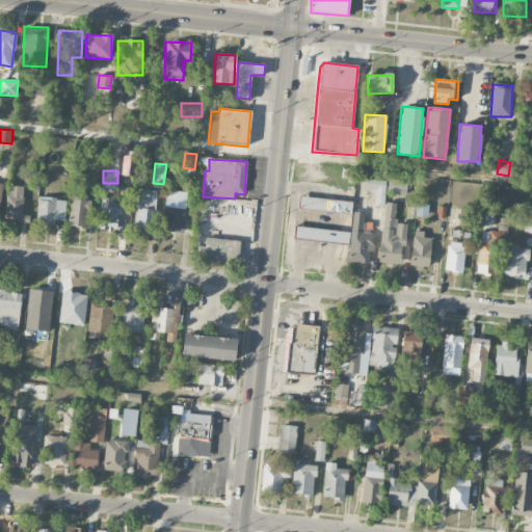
[(406,193),(407,180),(388,179),(387,192),(406,193)]
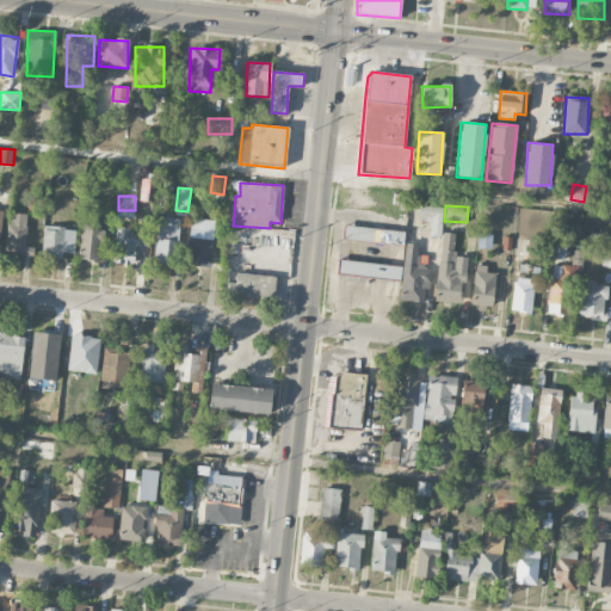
[(443,207),(420,207),(420,221),(432,222),(432,236),(442,236),(443,207)]
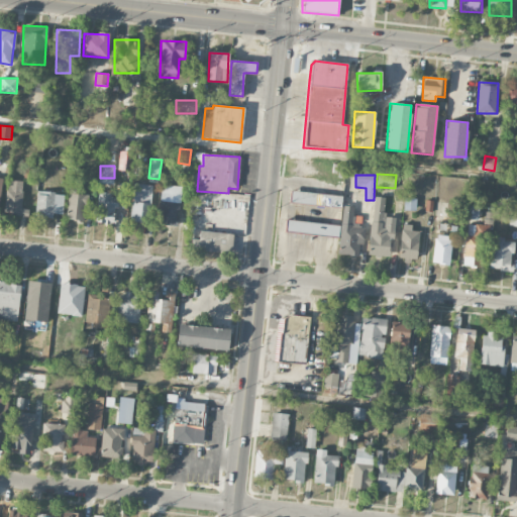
[(28,217),(29,209),(21,208),(24,182),(8,180),(4,214),(28,217)]
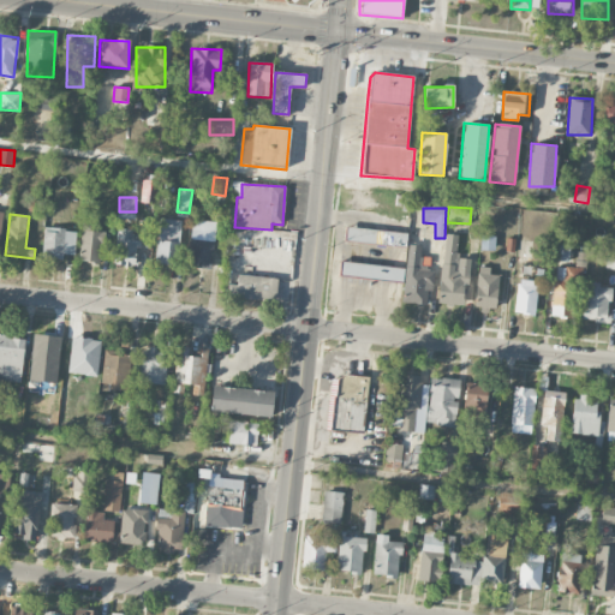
[(180,264),(181,220),(159,219),(157,263),(180,264)]
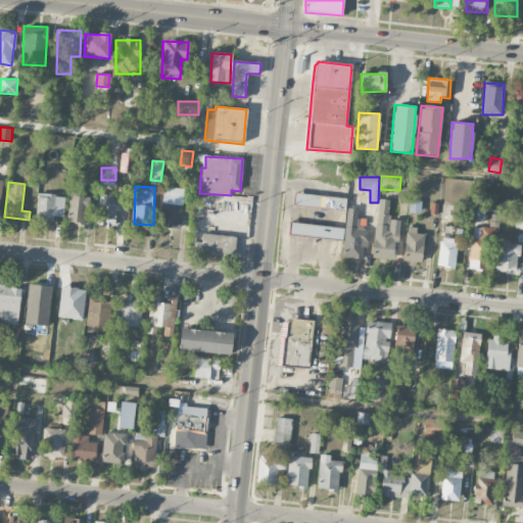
[(180,229),(185,189),(163,187),(158,227),(180,229)]
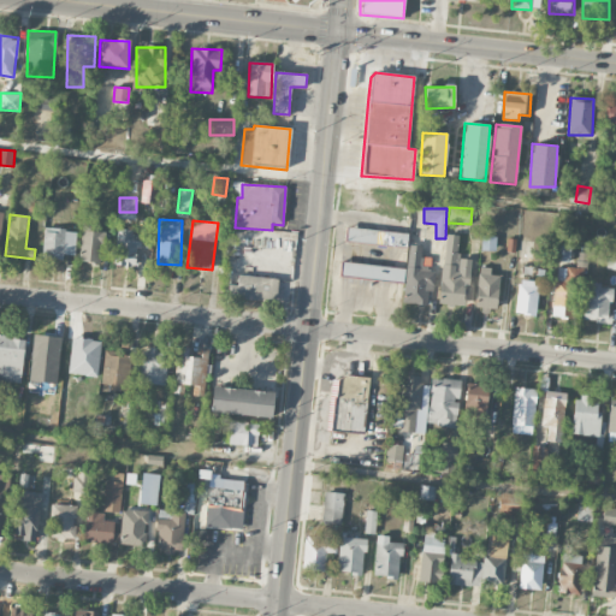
[(98,231),(98,223),(82,223),(80,262),(101,264),(104,231),(98,231)]
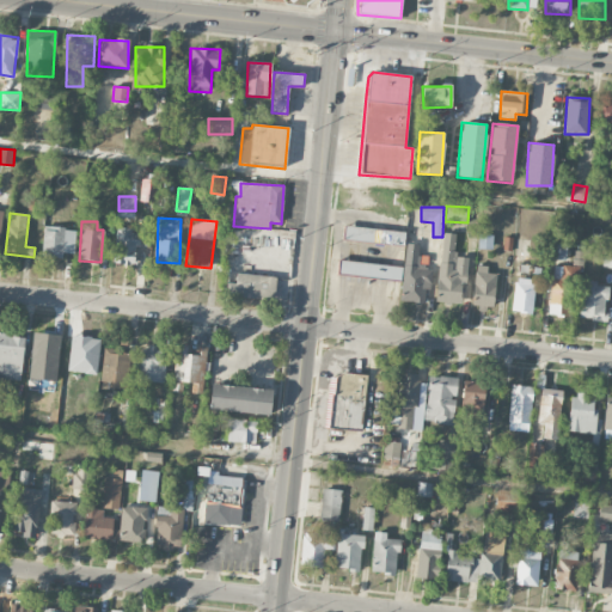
[(404,232),(344,226),(343,240),(403,245),(404,232)]
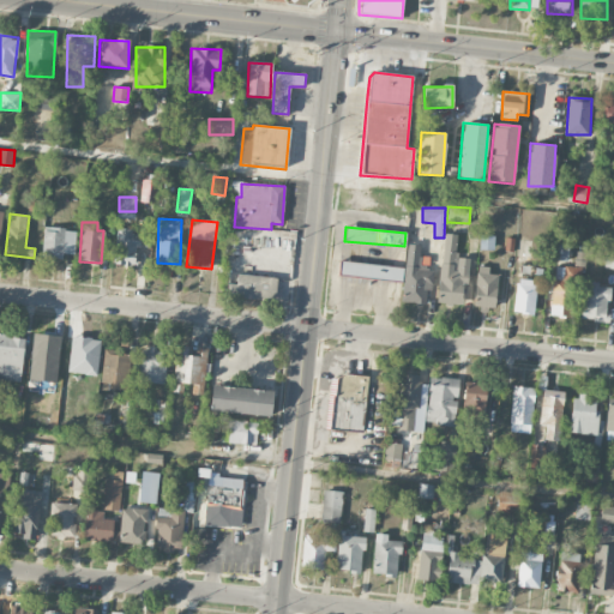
[(43,258),(64,258),(64,254),(74,254),(76,229),(44,228),(43,258)]
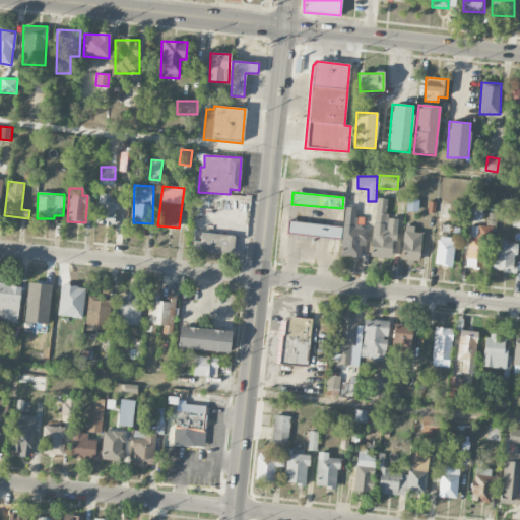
[(115,209),(127,210),(127,196),(98,195),(96,224),(115,225),(115,209)]
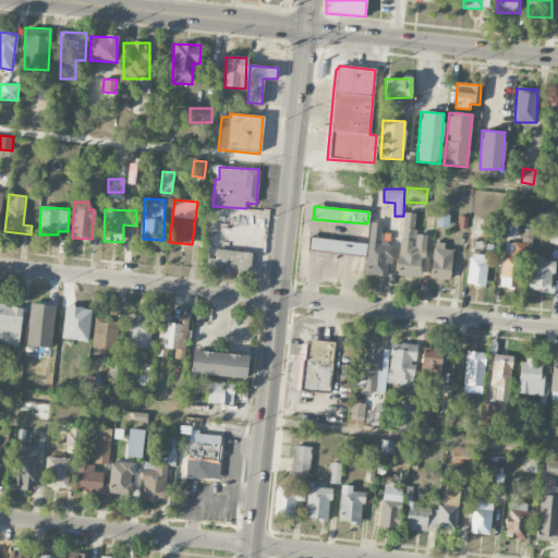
[(415,214),(402,213),(399,276),(422,278),(425,235),(414,234),(415,214)]
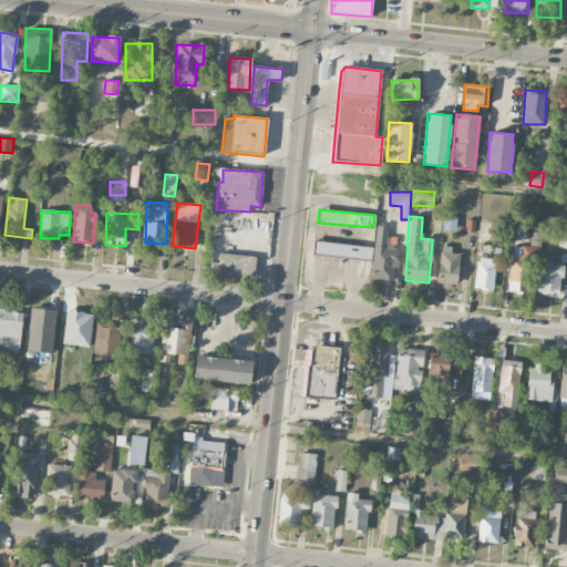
[(456,232),(456,218),(443,217),(443,230),(456,232)]
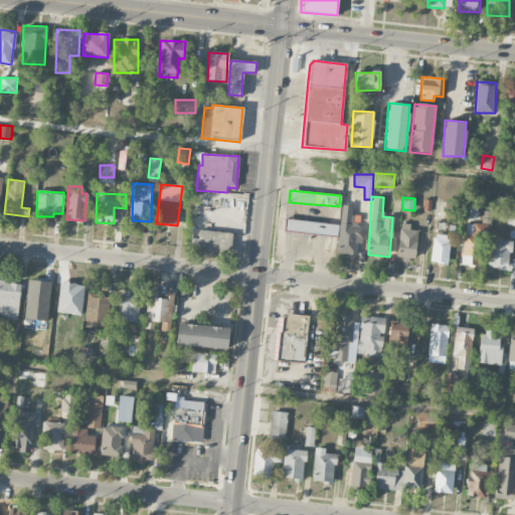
[(462,217),(476,219),(478,204),(465,202),(462,217)]
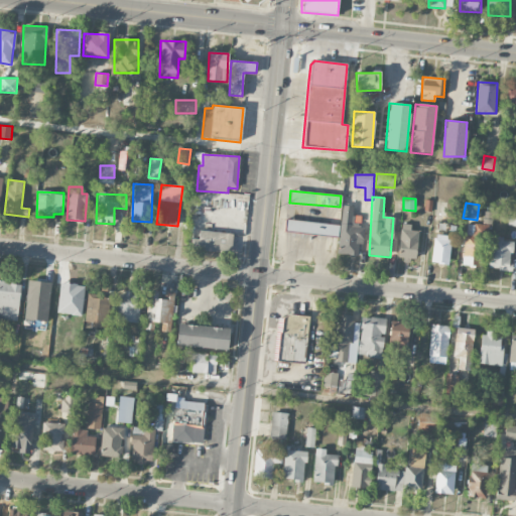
[(338,254),(360,256),(363,227),(355,226),(356,215),(352,215),(353,207),(343,206),(338,254)]
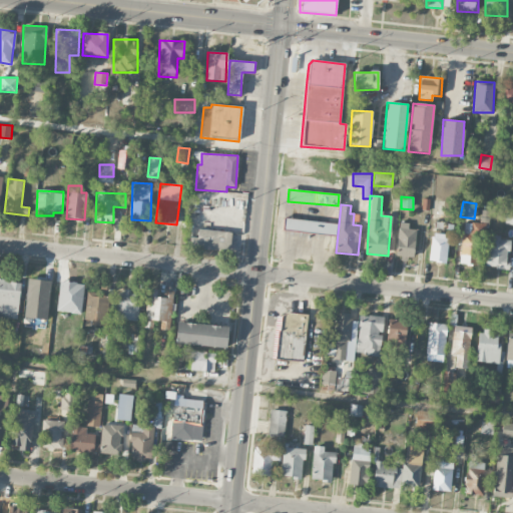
[(283,218),(337,224),(335,236),(282,230),(283,218)]
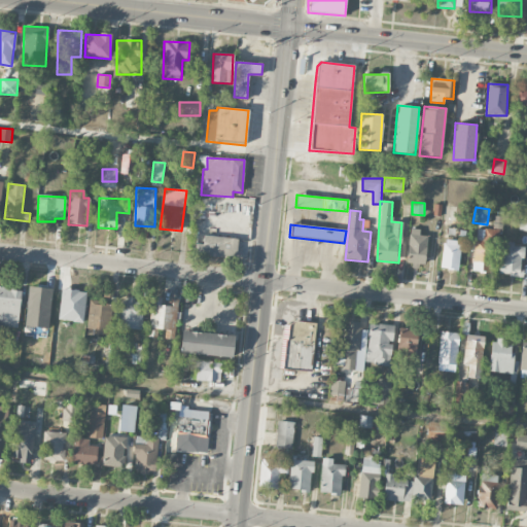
[(427,236),(419,236),(420,229),(409,229),(407,262),(425,264),(427,236)]
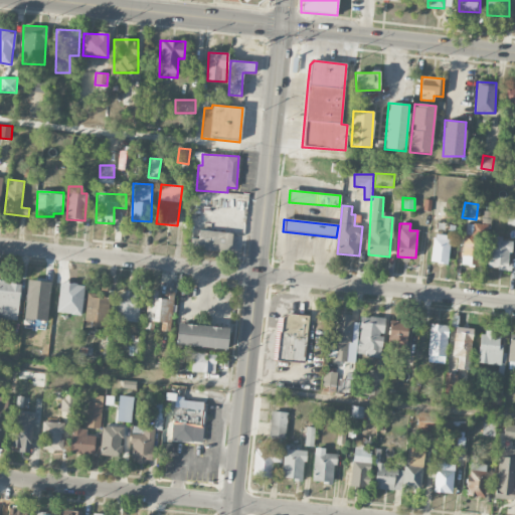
[(191,238),(191,249),(230,251),(231,232),(199,231),(199,238),(191,238)]
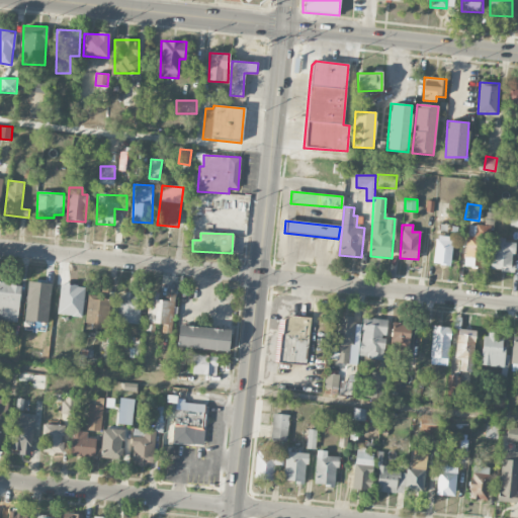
[(450,265),(452,237),(436,236),(433,263),(450,265)]
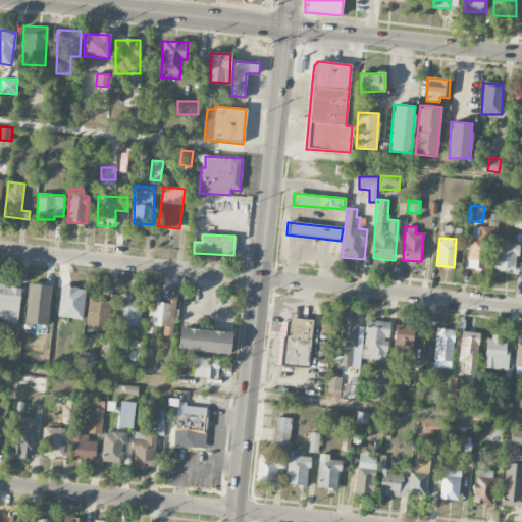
[(487,242),(472,239),(466,267),(480,270),(487,242)]
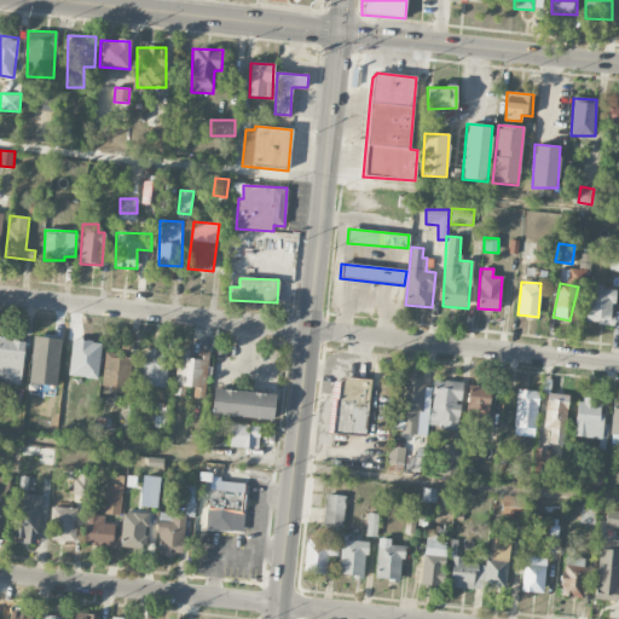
[(588,324),(612,324),(614,290),(603,289),(603,285),(589,284),(588,324)]
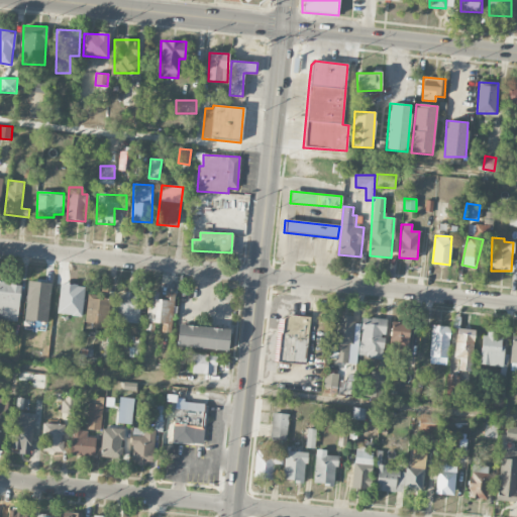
[(0,319),(18,321),(20,284),(0,282),(0,319)]
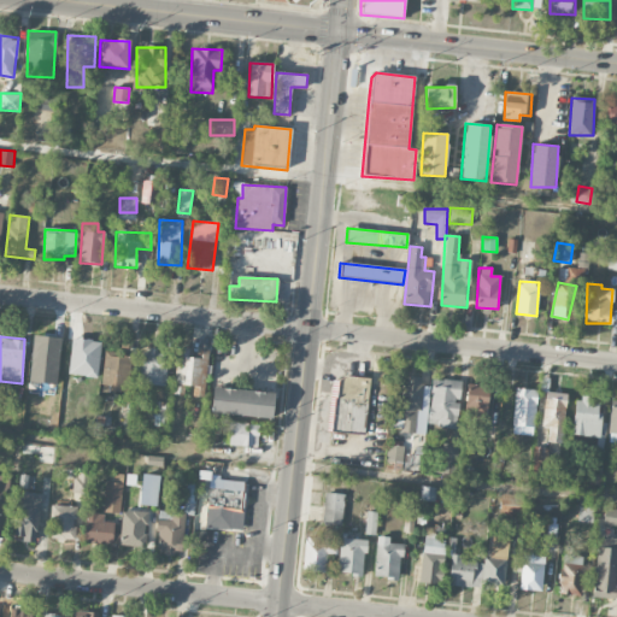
[(69,375),(98,377),(101,341),(72,338),(69,375)]
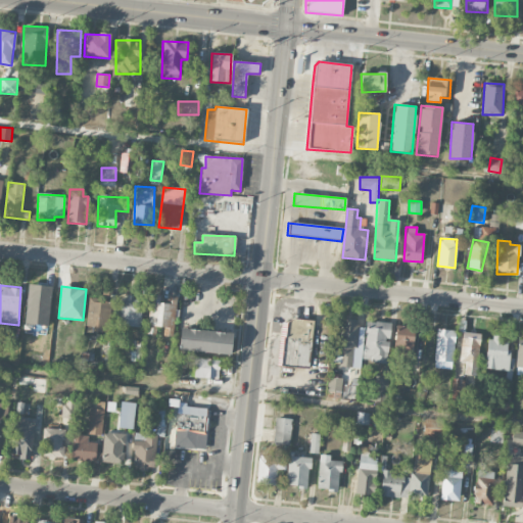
[(27,311),(50,312),(51,290),(28,289),(27,311)]
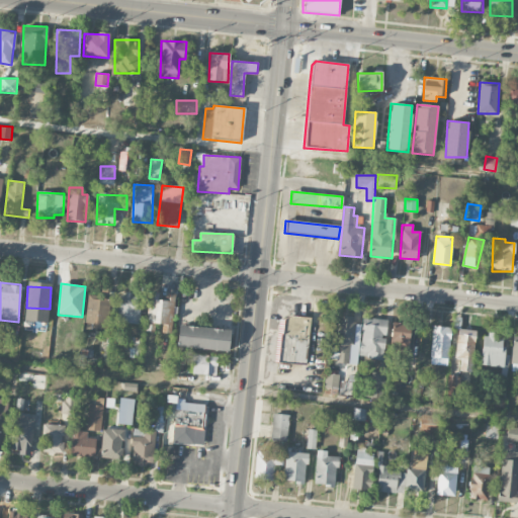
[(146,331),(151,331),(151,324),(162,324),(162,333),(172,333),(174,294),(148,292),(146,331)]
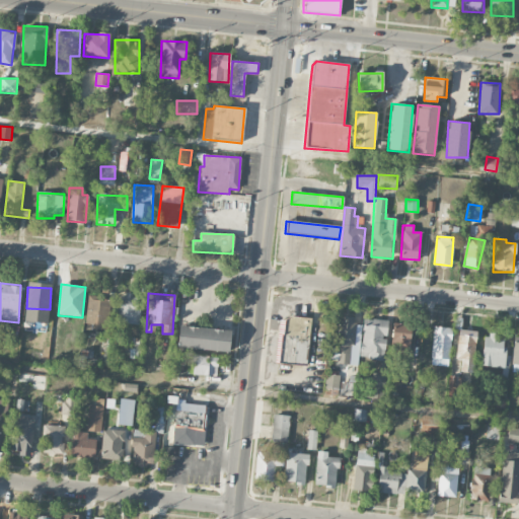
[(119,295),(118,323),(139,324),(140,296),(119,295)]
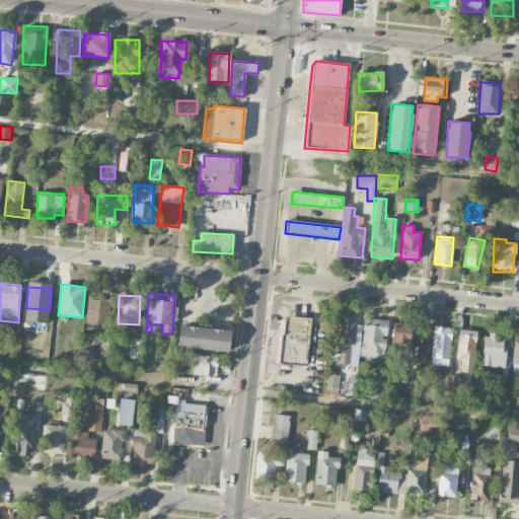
[(110,300),(88,297),(85,323),(93,324),(93,329),(107,330),(110,300)]
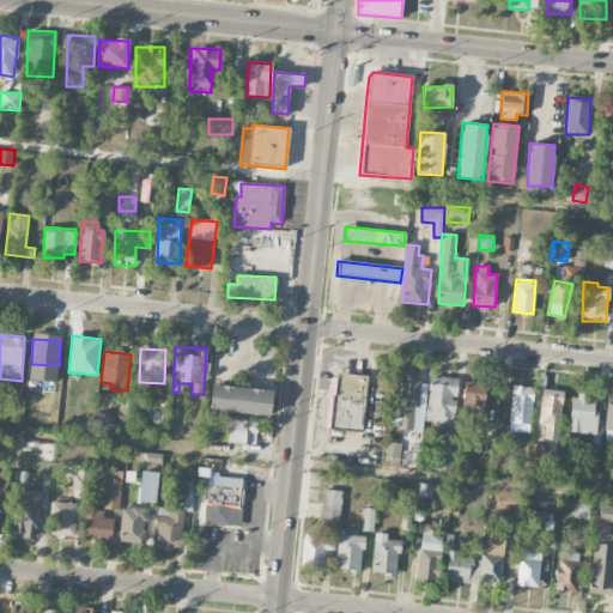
[(328,429),(362,432),(368,376),(341,374),(334,380),(328,429)]
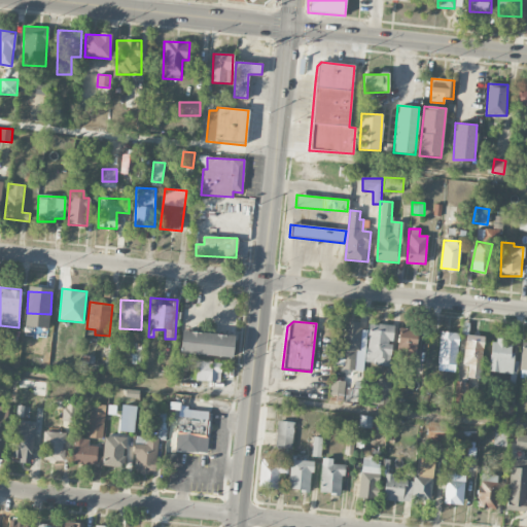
[(341,353),(335,353),(335,367),(357,369),(359,322),(342,321),(341,353)]
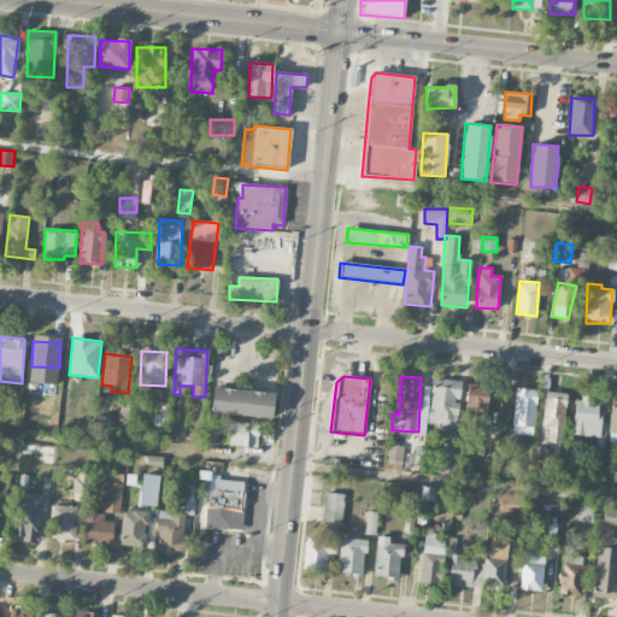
[(460,381),(430,380),(429,427),(458,428),(460,381)]
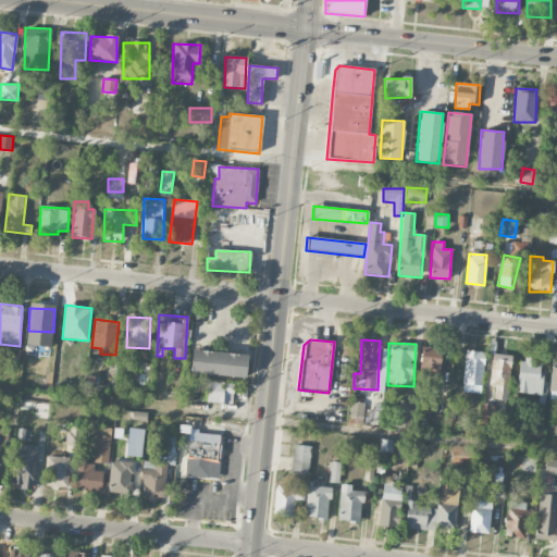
[(419,376),(438,379),(442,349),(422,346),(419,376)]
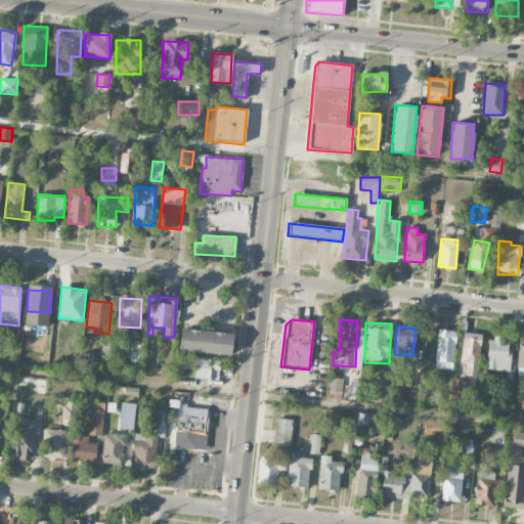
[(232,333),(180,331),(179,352),(231,354),(232,333)]
